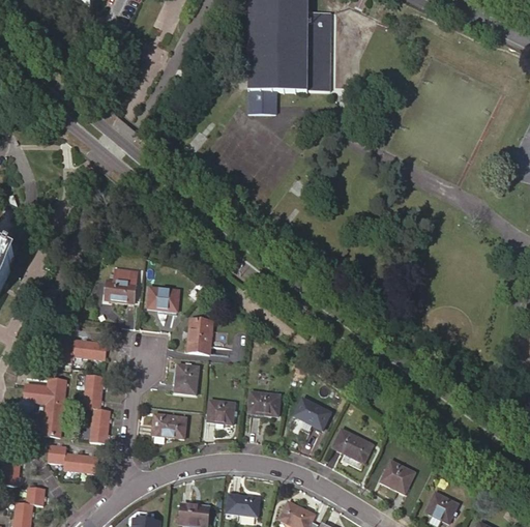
[(330,90),(330,11),(307,11),(307,0),(248,0),(248,90),(248,113),(276,113),(276,91),(307,91),(307,89),(330,90)]
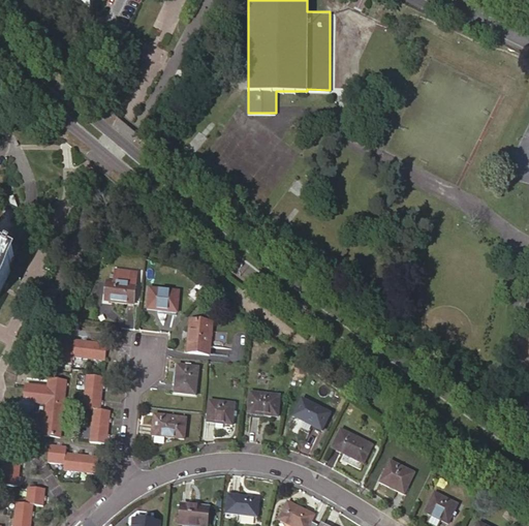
[(3,206),(0,211),(0,213),(10,219),(14,211),(3,206)]
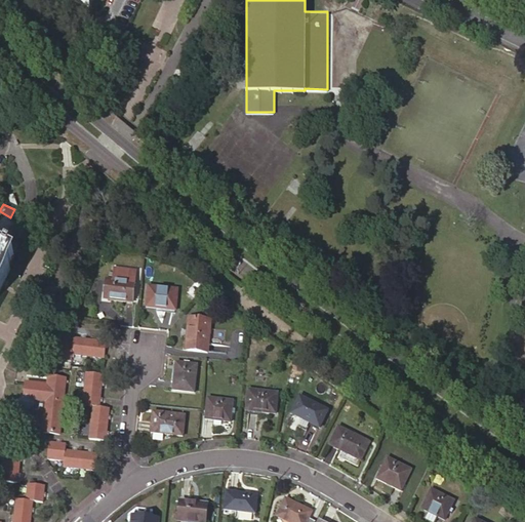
[(0,211),(0,247),(10,252),(12,247),(15,249),(27,226),(10,217),(0,211)]
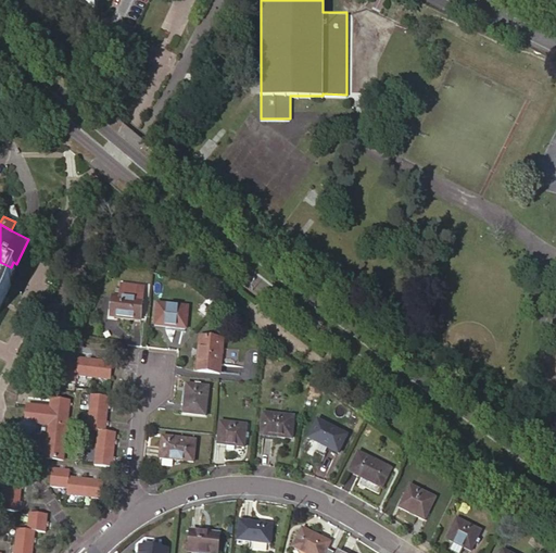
[(11,267),(0,262),(0,300),(15,269),(11,267)]
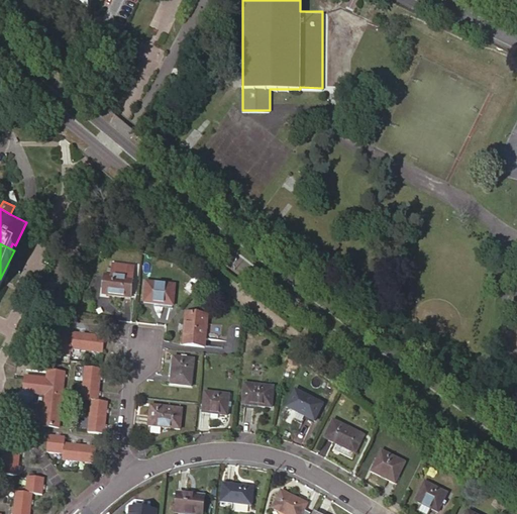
[(107,288),(106,292),(130,295),(133,265),(112,263),(110,274),(104,273),(102,287),(107,288)]
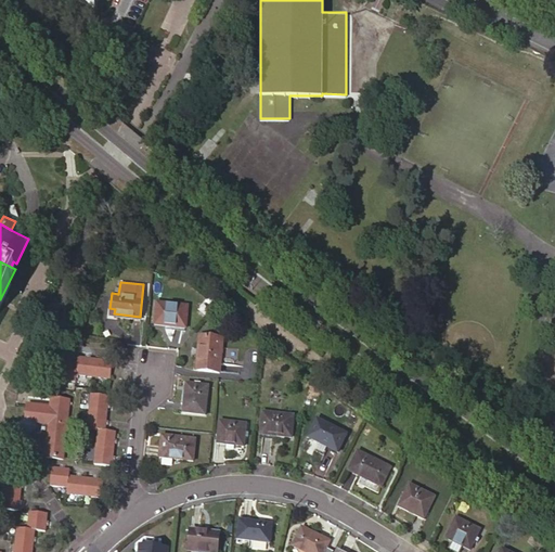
[(185,324),(188,303),(156,299),(154,322),(185,324)]
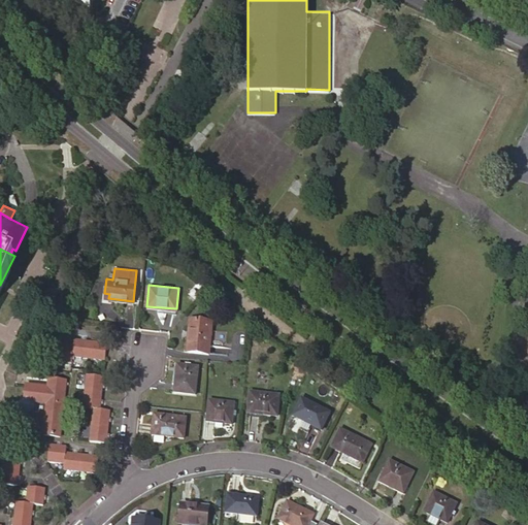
[(208,352),(211,319),(189,317),(188,330),(190,330),(188,350),(208,352)]
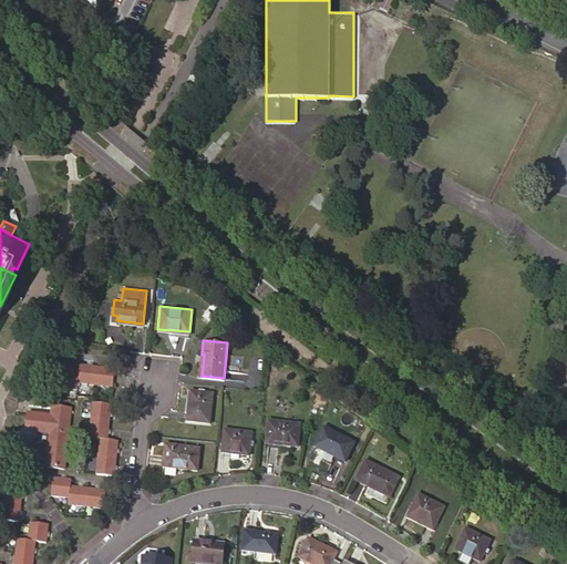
[(96,365),(79,362),(79,369),(76,380),(94,382),(96,365)]
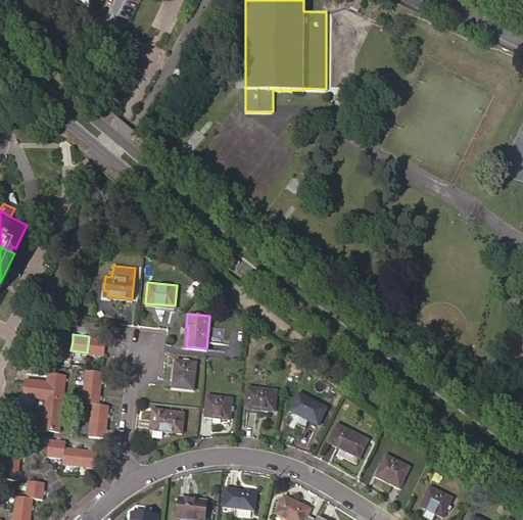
[(105,338),(89,336),(87,352),(103,355),(105,338)]
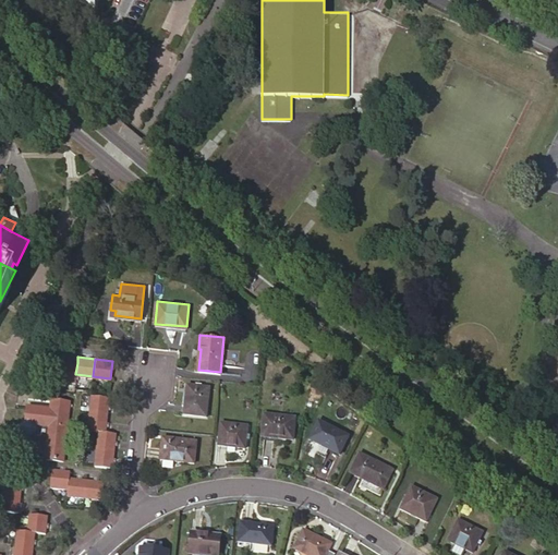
[(77,363),(59,362),(58,379),(75,381),(75,374),(77,363)]
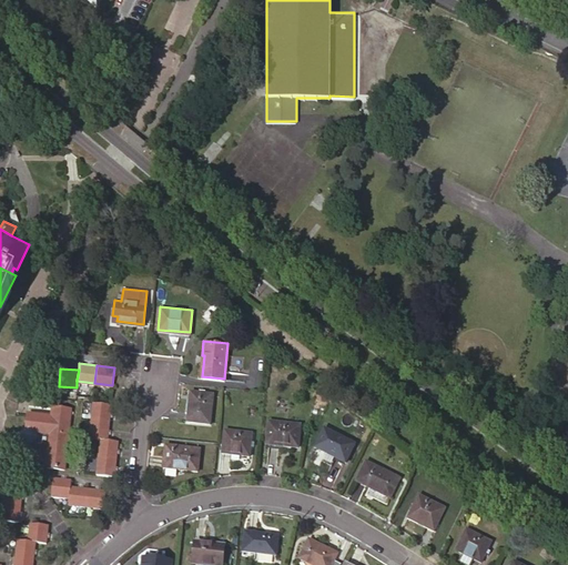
[(210,422),(213,393),(191,391),(188,420),(210,422)]
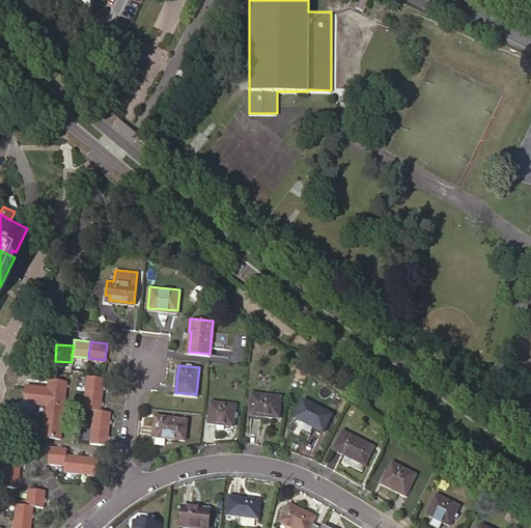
[(104,377),(86,374),(85,391),(102,393),(104,377)]
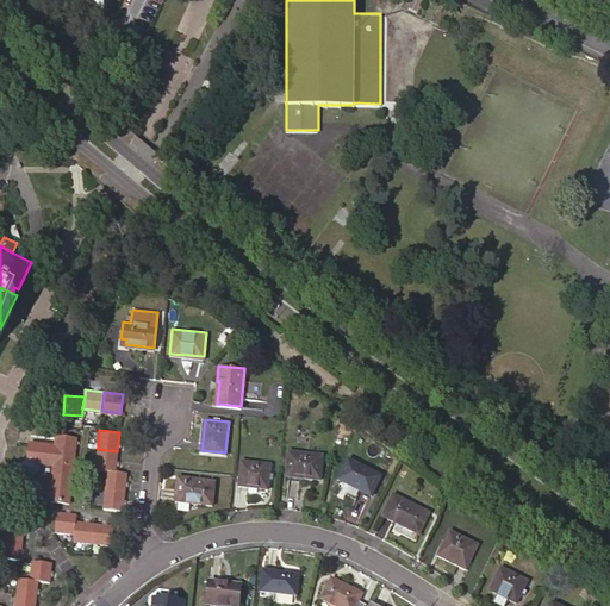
[(55,444),(29,442),(27,461),(20,467),(27,478),(30,476),(41,491),(50,492),(49,499),(68,501),(75,437),(55,435),(55,444)]
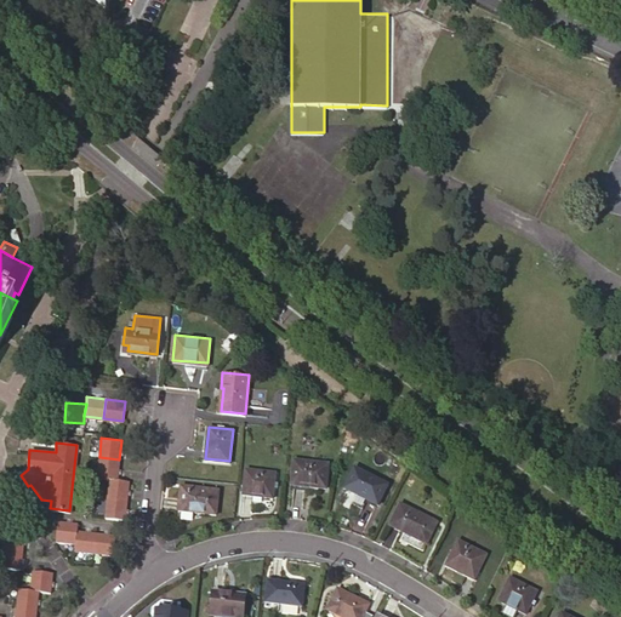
[(119,460),(100,457),(97,476),(109,478),(117,479),(119,460)]
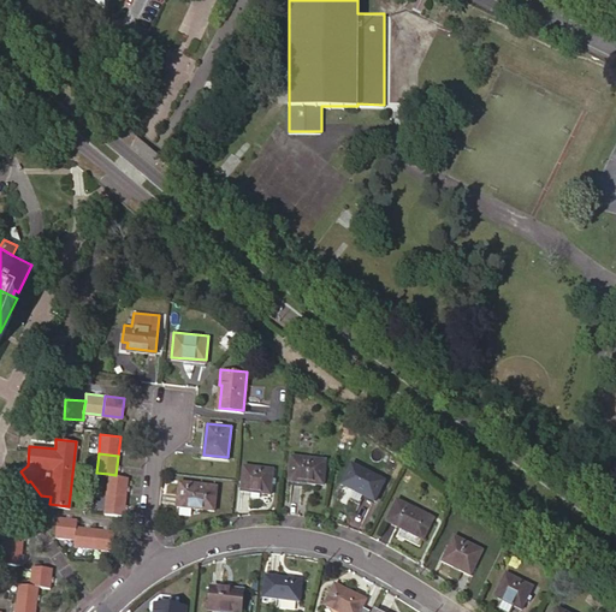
[(323,482),(326,458),(291,455),(289,479),(323,482)]
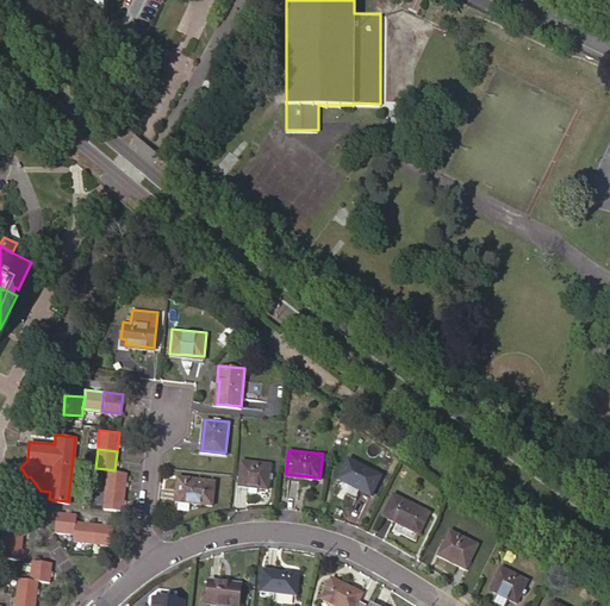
[(371,494),(380,474),(348,457),(334,486),(355,497),(360,488),(371,494)]
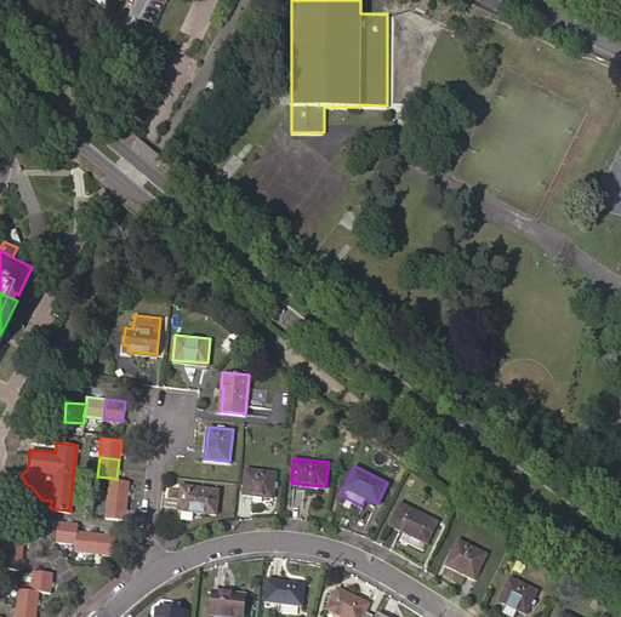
[(273,496),(275,470),(245,468),(243,492),(273,496)]
